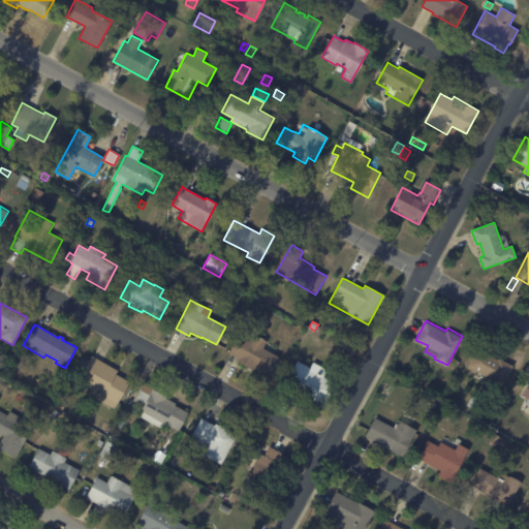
[(267,341),(262,348),(278,358),(269,376),(254,367),(252,370),(238,362),(240,360),(228,352),(239,336),(240,337),(243,333),(247,336),(245,339),(249,341),(253,334),(267,341)]
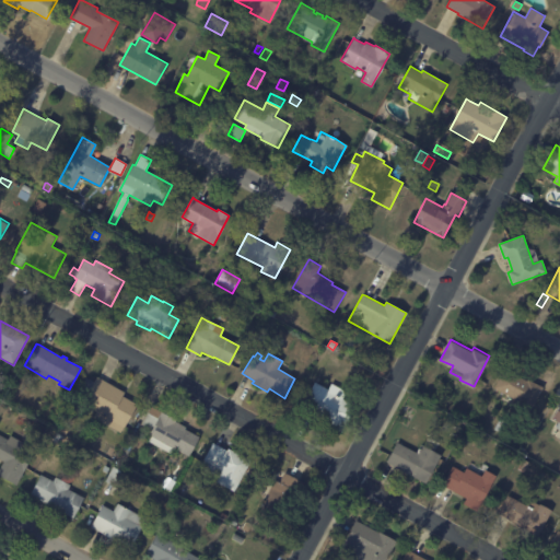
[(513,372),(528,380),(528,377),(544,385),(534,404),(520,396),(520,395),(498,383),(505,369),(513,372)]
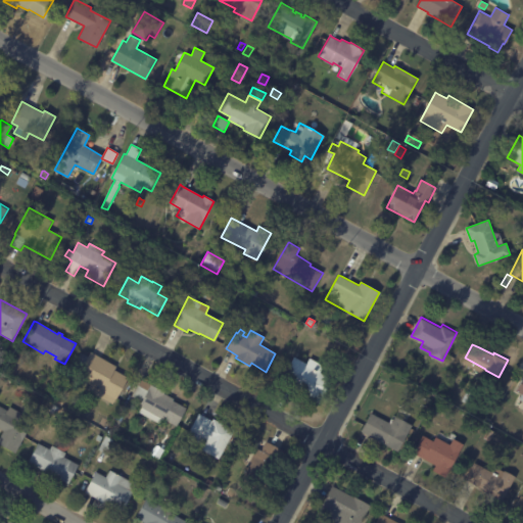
[(93,353),(116,367),(114,371),(127,378),(112,403),(88,390),(91,384),(76,376),(79,372),(72,368),(81,352),(87,357),(90,351),(93,353)]
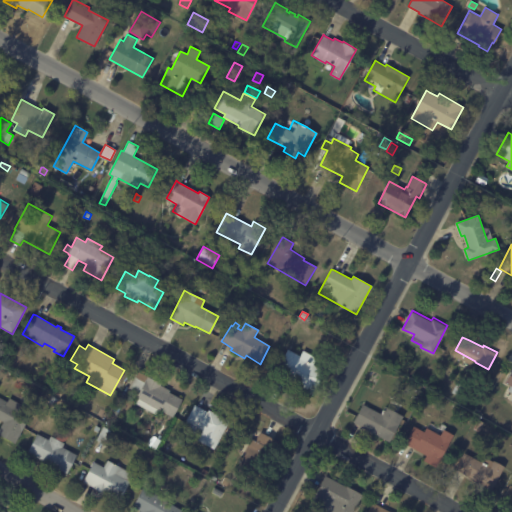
[(289,350),(300,356),(302,351),(316,359),(313,365),(324,371),(311,395),(296,386),(297,384),(276,372),(288,350),(289,350)]
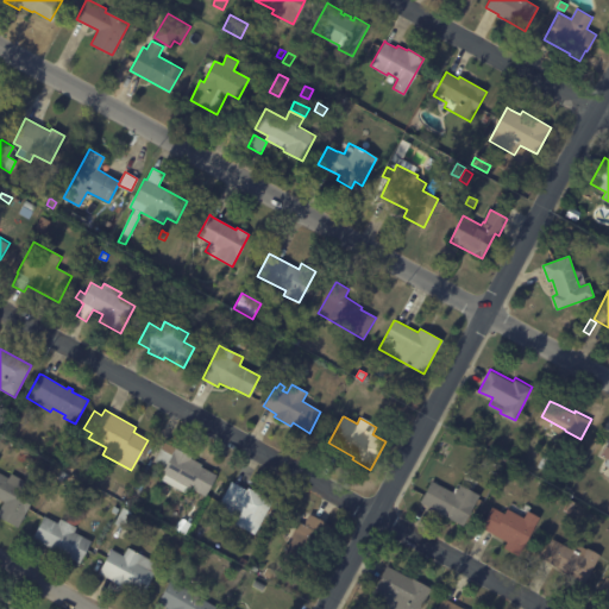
[(608,438),(598,460),(608,465),(608,438)]
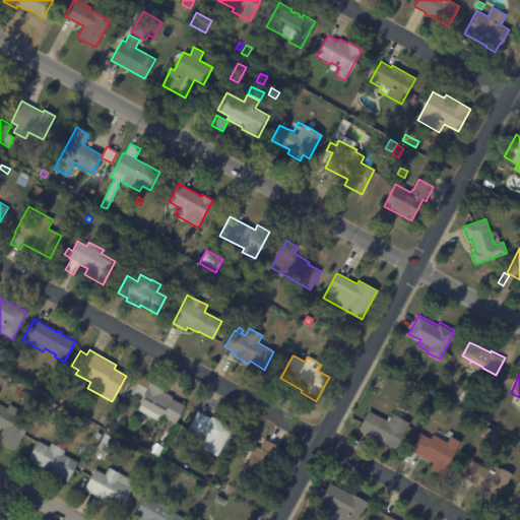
[(143,378),(163,388),(163,390),(172,395),(171,397),(184,404),(175,423),(160,414),(158,419),(136,407),(139,402),(135,401),(138,396),(131,393),(140,376),(143,378)]
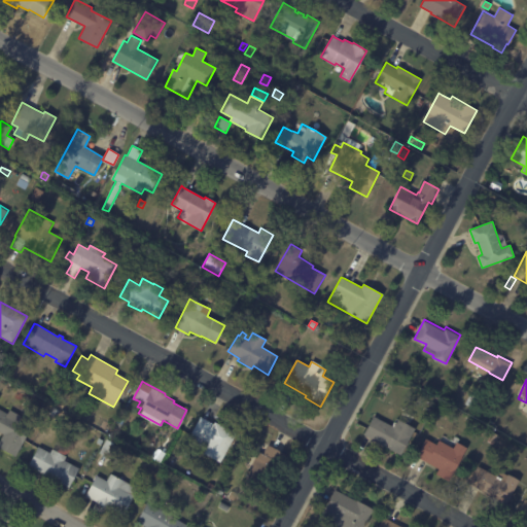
[(465,403),(468,398),(477,402),(473,408),(465,403)]
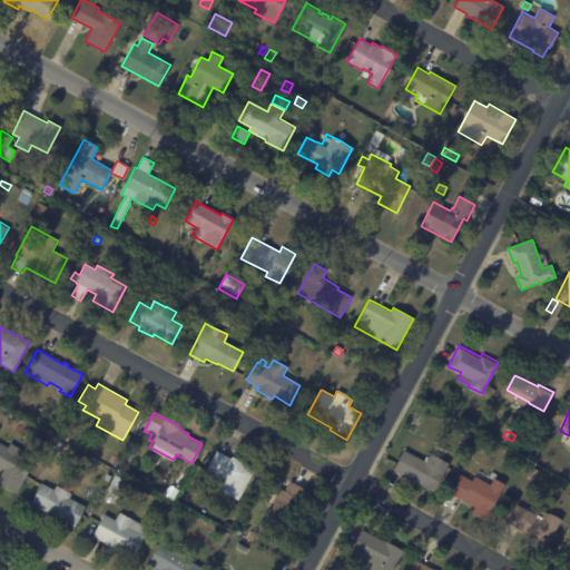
[(62,433),(70,438),(68,443),(60,439),(62,433)]
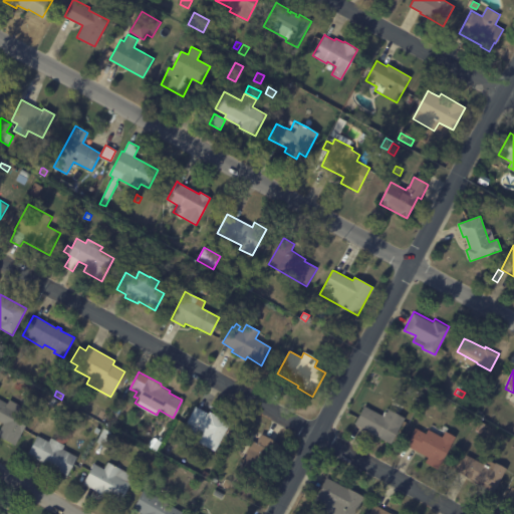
[(429,404),(433,397),(438,399),(434,406),(429,404)]
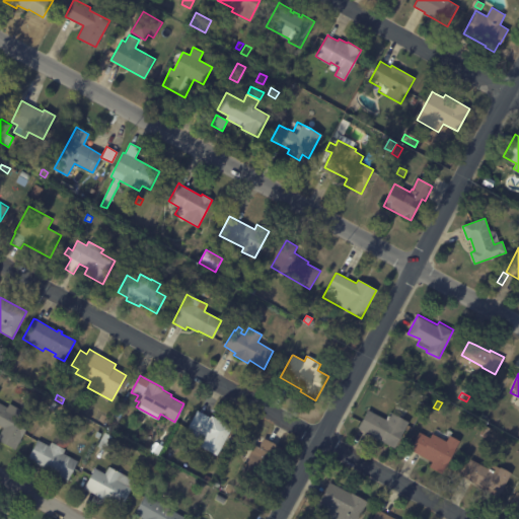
[(50,409),(53,401),(59,404),(55,412),(50,409)]
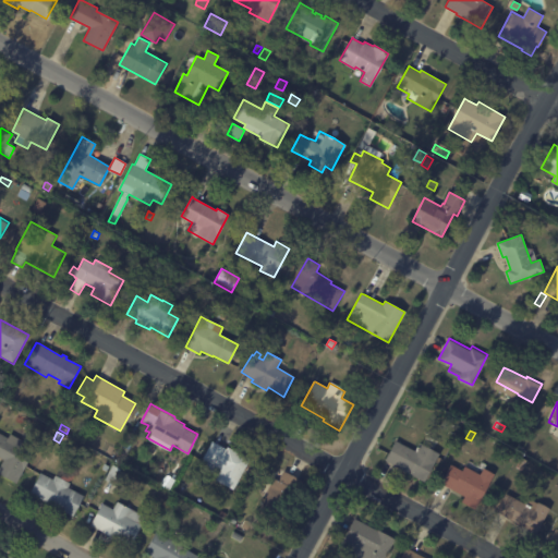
[(0,434),(8,438),(10,434),(23,441),(20,448),(31,455),(15,483),(0,474),(0,466),(3,460),(0,458),(0,434)]
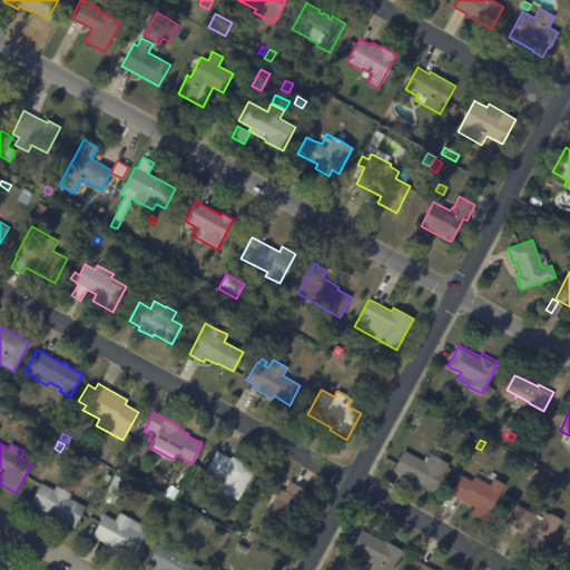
[(219,451),(231,457),(232,454),(255,467),(254,469),(255,469),(251,478),(249,478),(238,499),(218,488),(220,482),(205,474),(208,468),(207,467),(216,449),(219,451)]
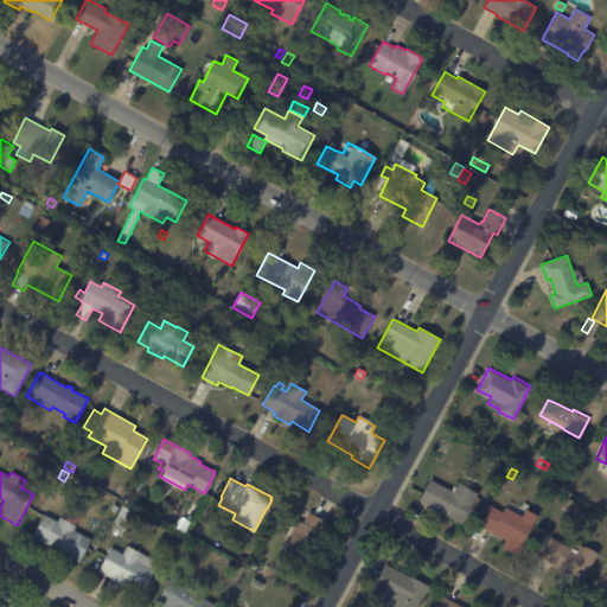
[(459,481),(478,492),(461,522),(419,499),(430,478),(452,490),(457,480),(459,481)]
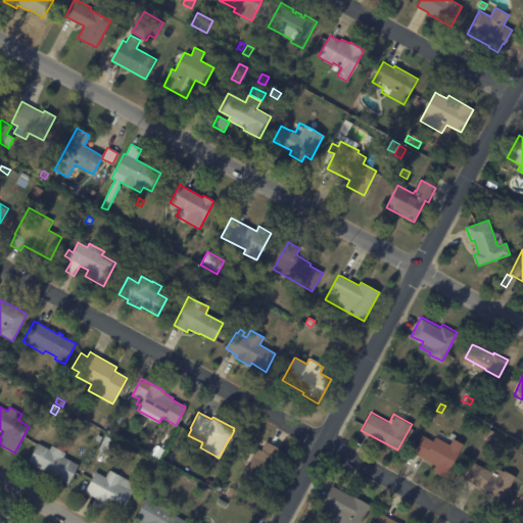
[(489,441),(483,437),(488,429),(493,433),(489,441)]
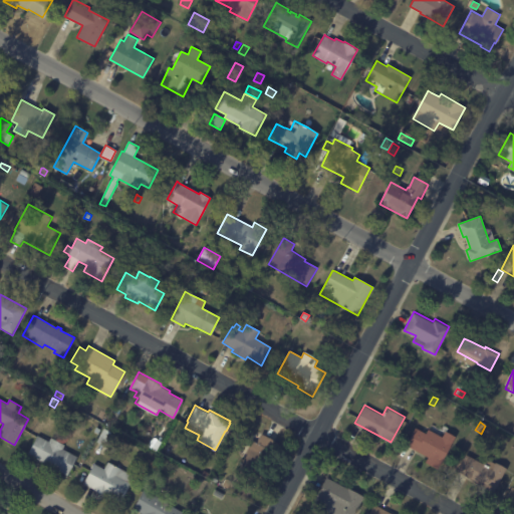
[(430,429),(441,435),(444,429),(455,435),(438,468),(426,461),(428,456),(406,444),(416,427),(426,432),(428,428),(430,429)]
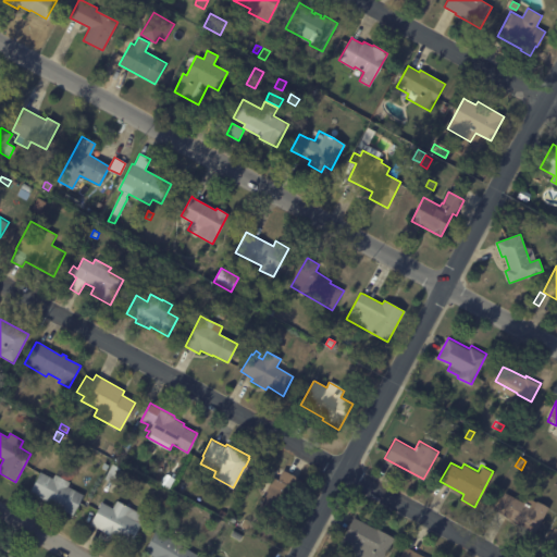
[(118,486),(104,479),(112,465),(127,472),(120,486),(118,486)]
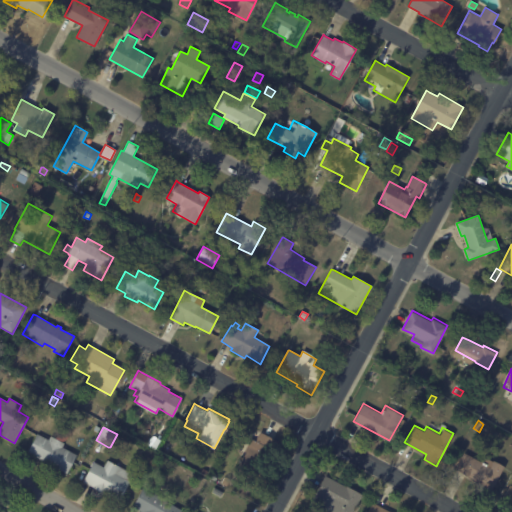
[(264,435),(276,442),(271,451),(276,454),(269,466),(264,464),(256,478),(238,468),(246,453),(243,451),(251,439),(255,441),(260,432),(264,435)]
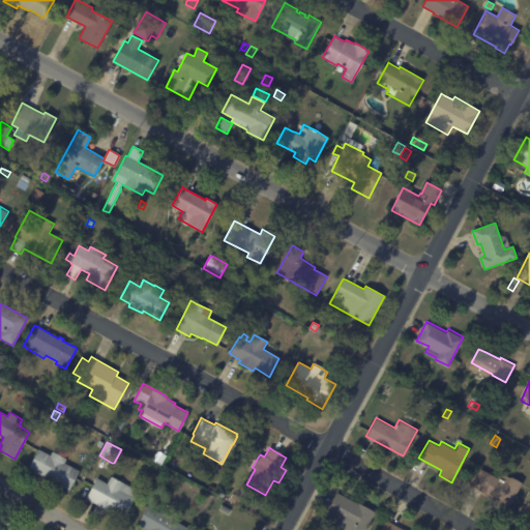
[(45,452),(50,455),(52,451),(66,460),(64,464),(79,472),(68,491),(28,468),(38,449),(45,452)]
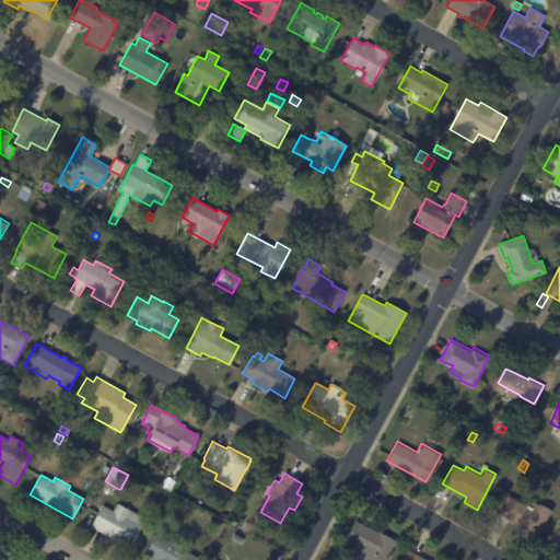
[(164,490),(171,479),(175,481),(170,492),(164,490)]
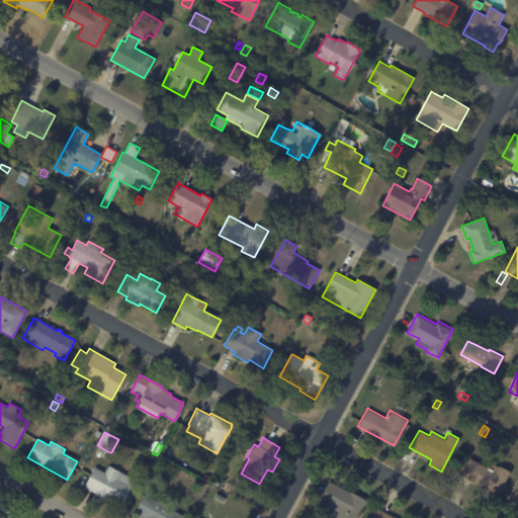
[(475,480),(461,473),(469,457),(487,466),(490,461),(499,466),(500,464),(510,470),(499,493),(475,480)]
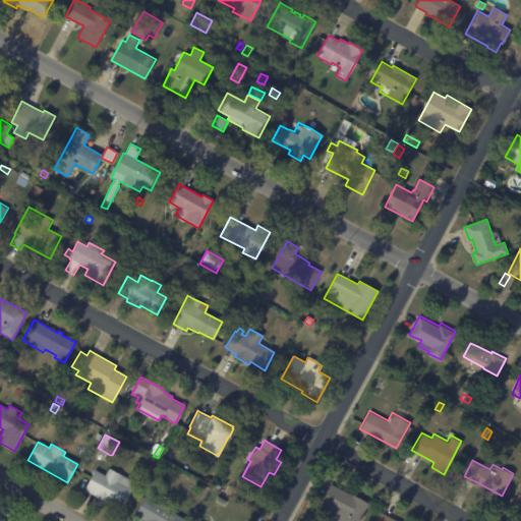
[(160,484),(153,480),(161,467),(173,474),(170,479),(164,476),(160,484)]
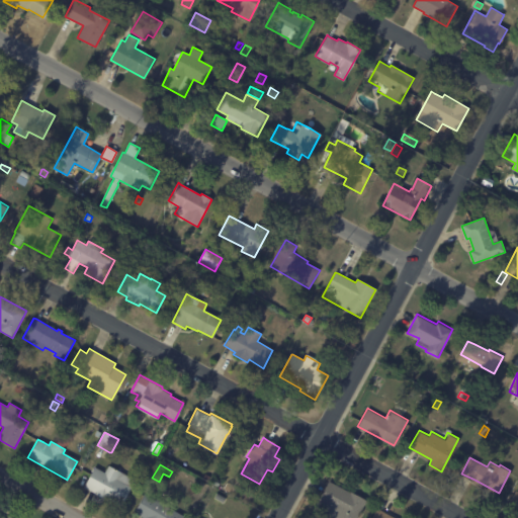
[(105,500),(92,494),(93,493),(84,488),(95,467),(104,473),(109,466),(135,481),(120,506),(107,498),(106,501),(105,500)]
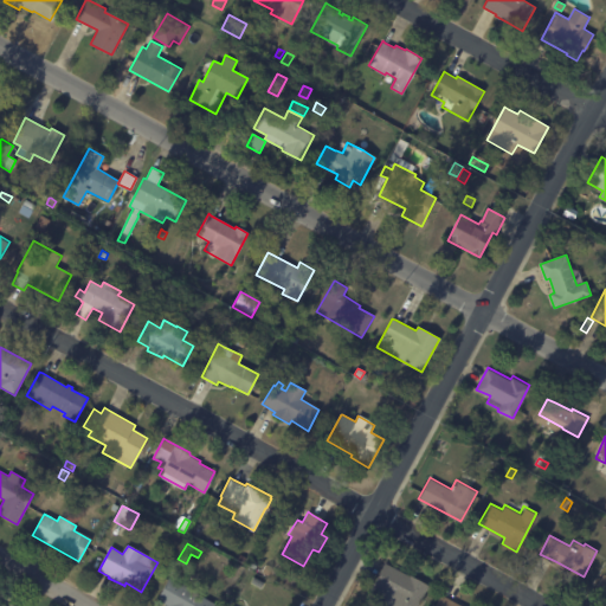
[(240,555),(246,559),(243,565),(237,561),(240,555)]
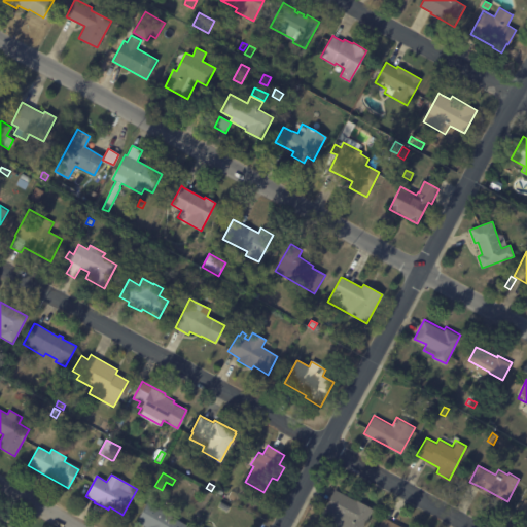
[(359,501),(373,508),(362,526),(352,526),(322,512),(335,489),(359,501)]
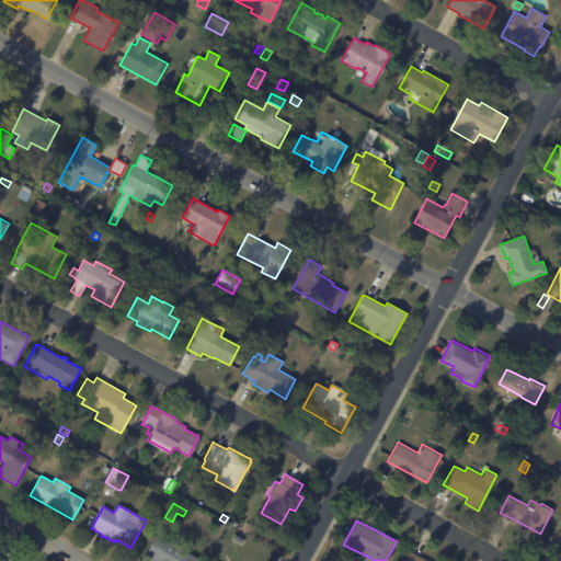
[(242,530),(247,523),(253,525),(249,534),(242,530)]
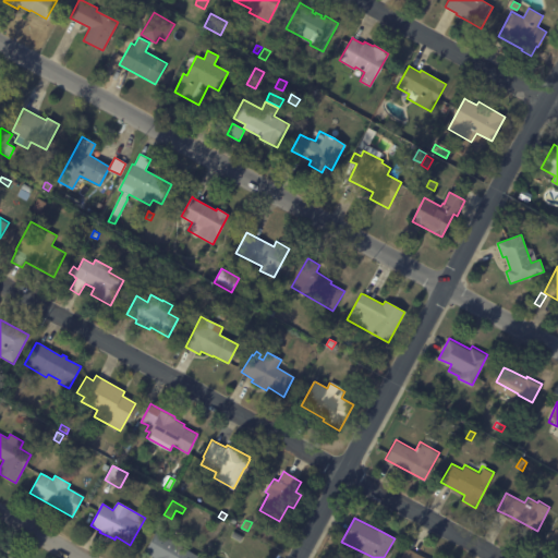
[(557,553),(545,546),(556,528),(557,528),(557,553)]
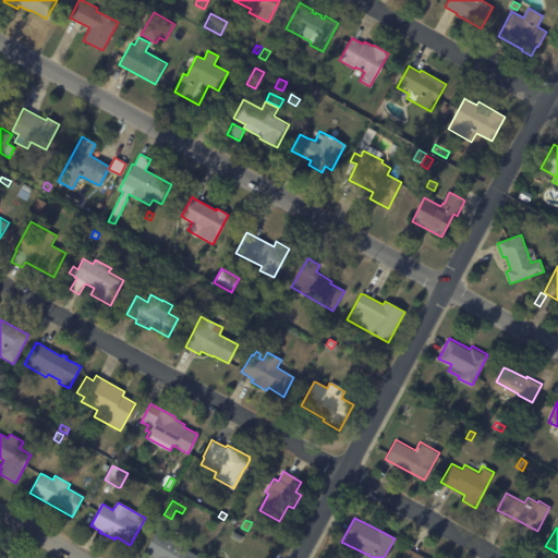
[(170,540),(179,545),(199,557),(154,557),(144,553),(156,532),(168,540),(169,538),(170,540)]
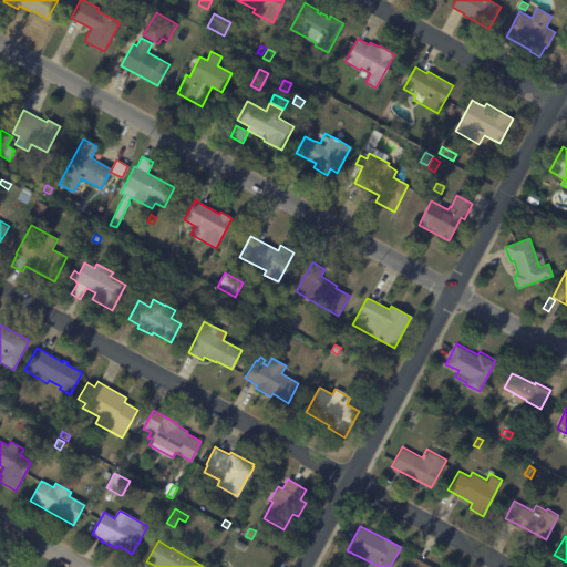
[(415,557),(435,566),(405,566),(413,555),(415,557)]
